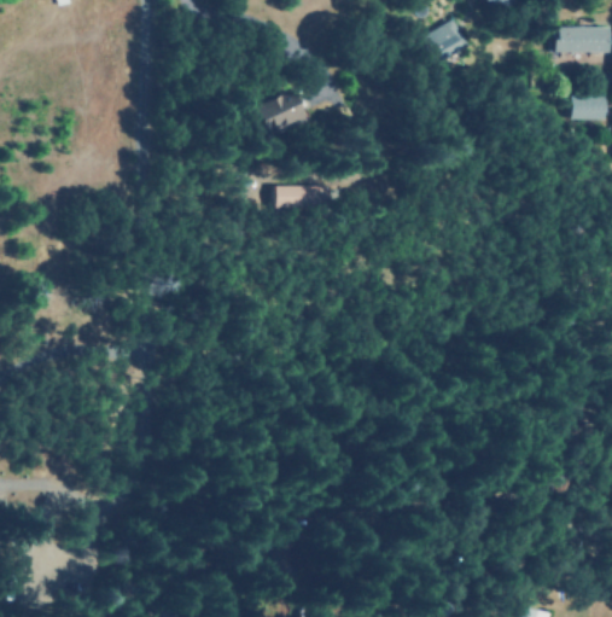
[(421,39),(436,62),(467,42),(454,19),(421,39)]
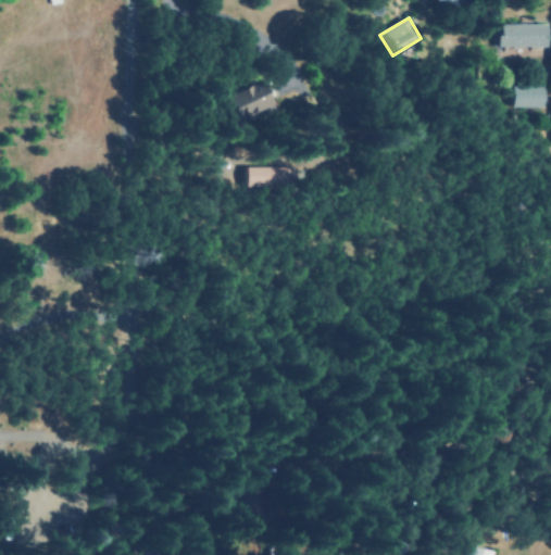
[(549,48),(549,25),(501,24),(501,47),(549,48)]
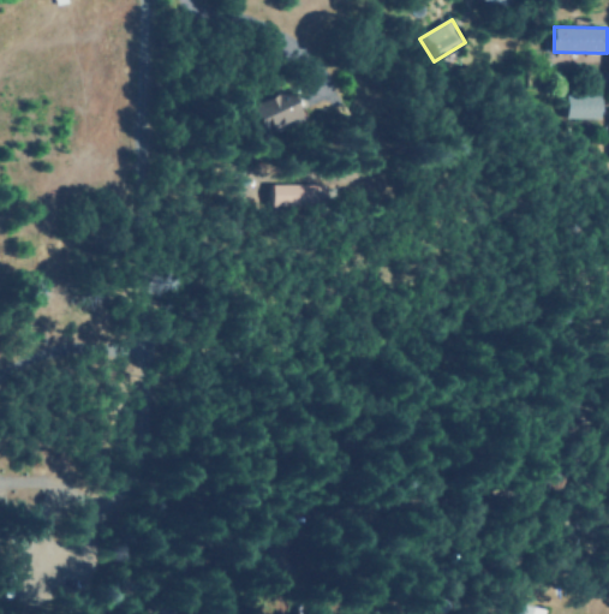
[(302,118),(291,89),(250,105),(262,133),(302,118)]
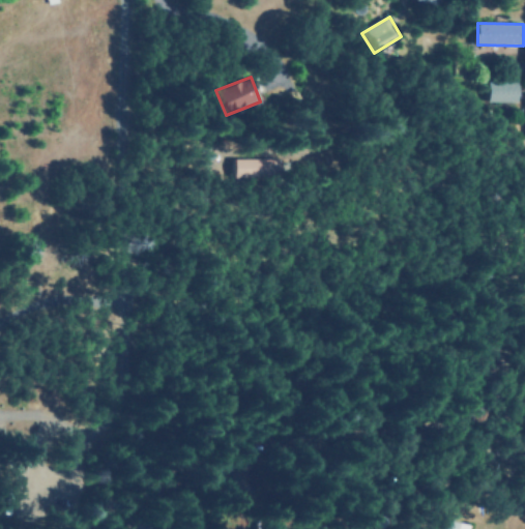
[(519,103),(520,82),(490,81),(490,103),(519,103)]
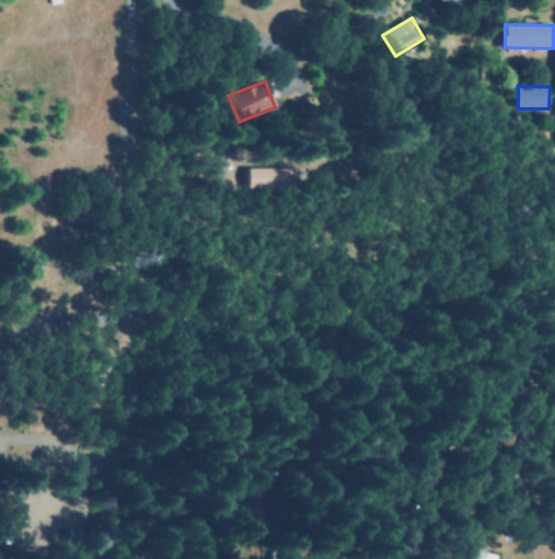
[(297,167),(249,169),(249,189),(297,188),(297,167)]
